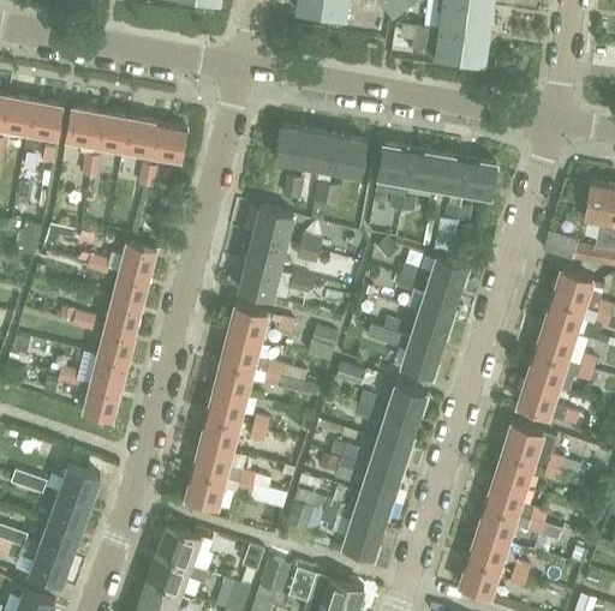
[(346,21),(348,0),(298,0),(297,12),(326,17),(327,22),(338,23),(340,19),(346,21)]
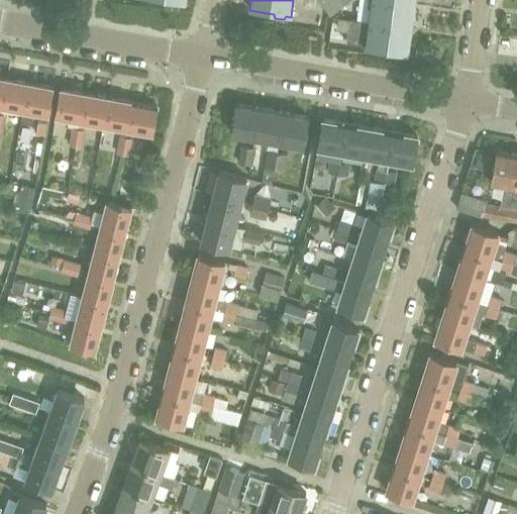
[(333,0),(328,0),(321,5),(330,17),(340,9),(333,0)]
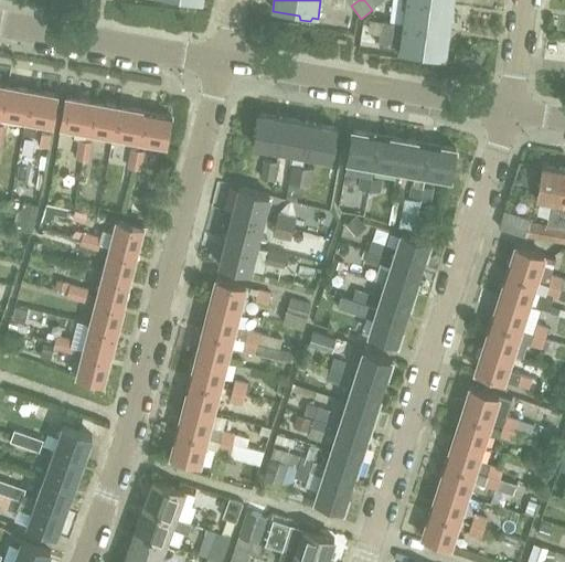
[(407,0),(404,25),(404,27),(449,33),(452,7),(407,0)]
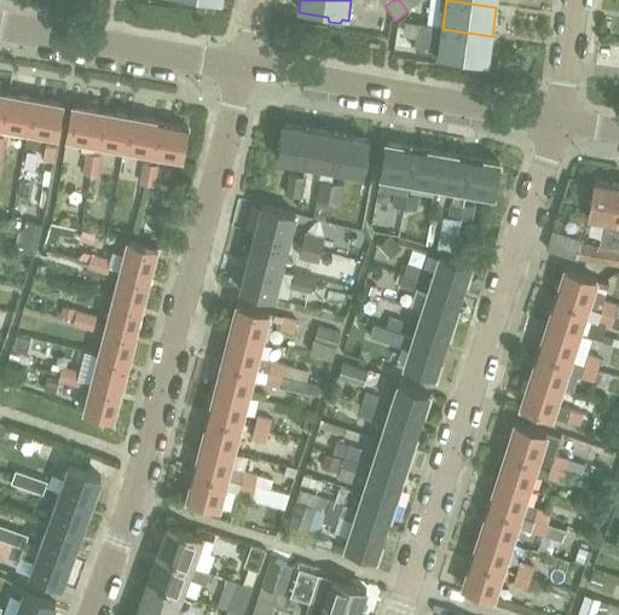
[(438,56),(438,58),(443,59),(443,63),(455,65),(456,61),(487,65),(492,36),(443,29),(443,28),(420,24),(415,52),(438,56)]
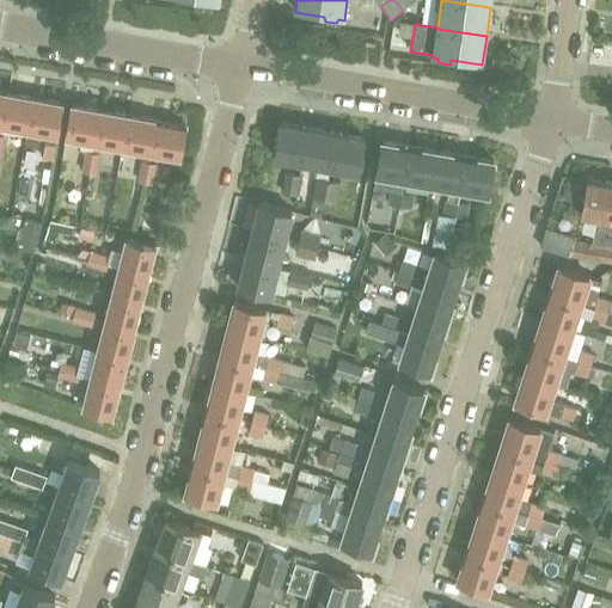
[(0,118),(0,126),(26,131),(28,131),(34,102),(5,96),(0,118)]
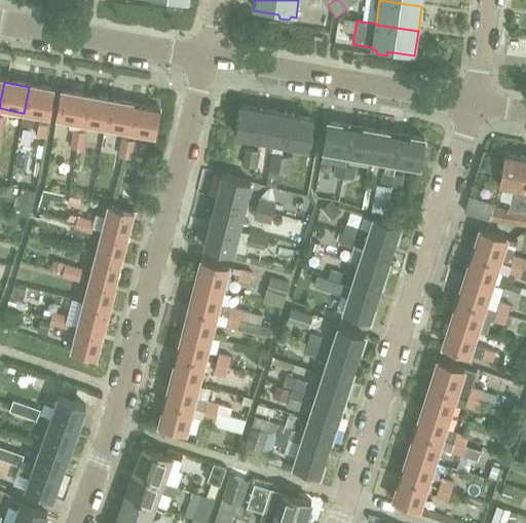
[(24,113),(23,113),(21,124),(32,126),(33,115),(48,117),(53,91),(29,87),(24,113)]
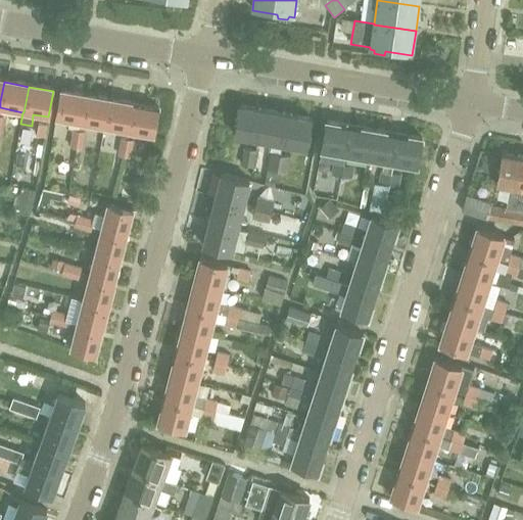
[(56,119),(81,123),(85,97),(61,92),(56,119)]
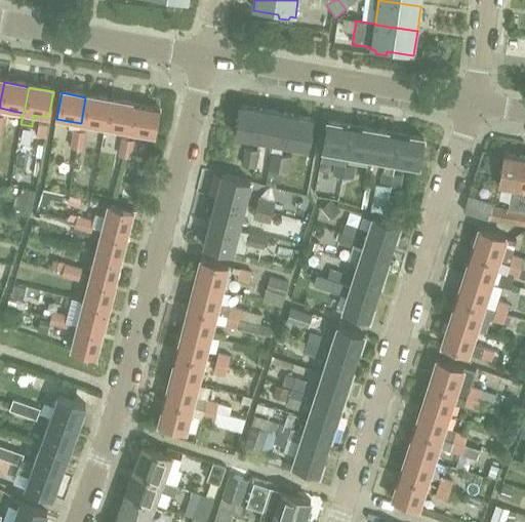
[(85,97),(81,123),(106,127),(110,102),(85,97)]
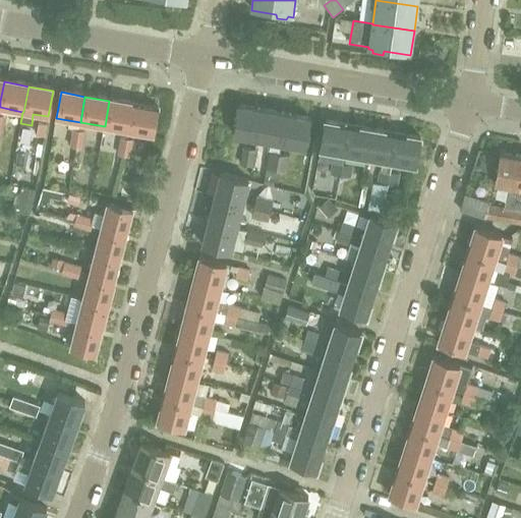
[(109,101),(105,126),(128,131),(133,105),(109,101)]
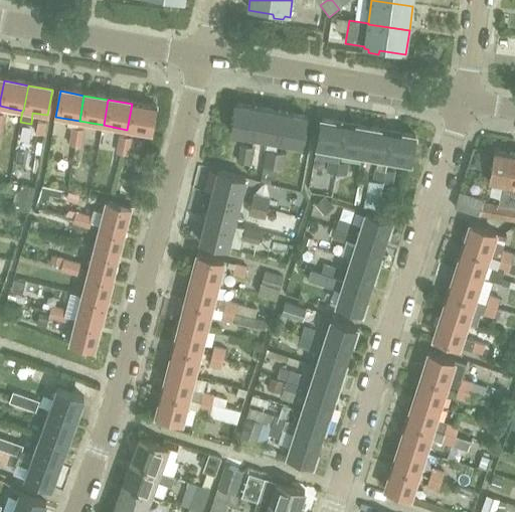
[(132,104),(127,130),(151,134),(156,108),(132,104)]
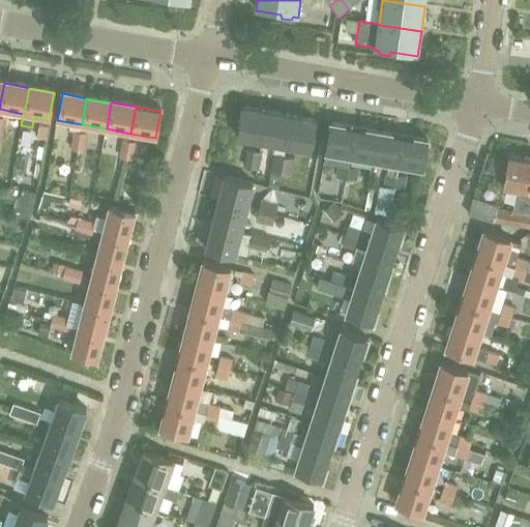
[(238,137),(263,142),(268,113),(243,109),(238,137)]
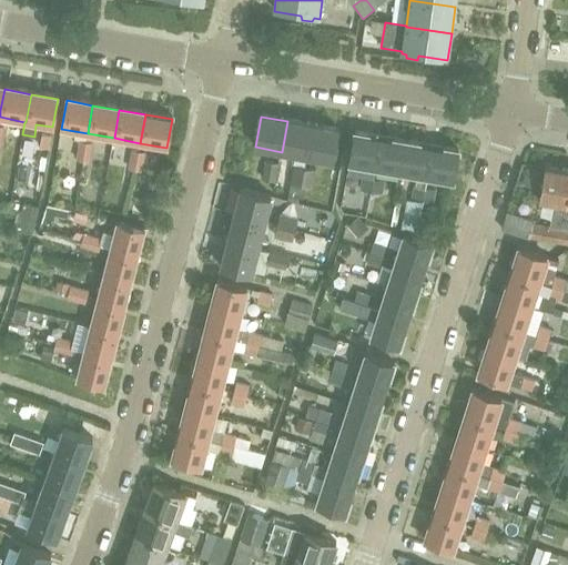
[(287,121),(282,152),(308,157),(314,127),(287,121)]
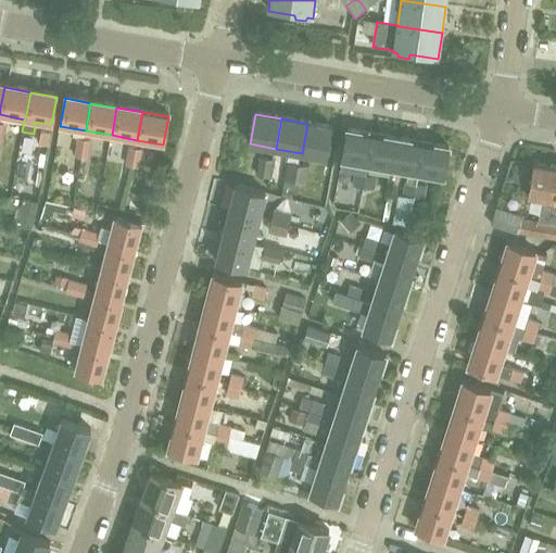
[(307,124),(302,153),(327,158),(332,128),(307,124)]
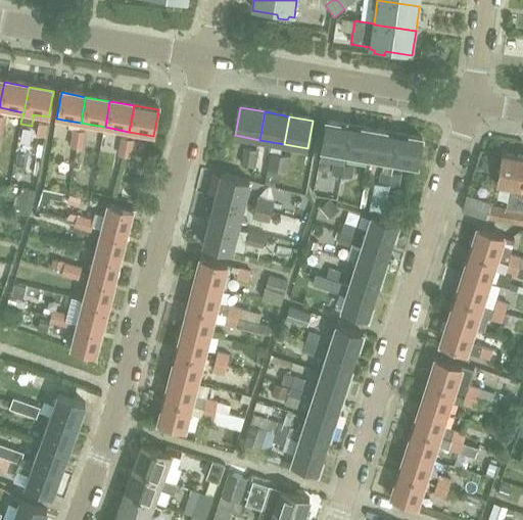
[(322,150),(345,154),(350,128),(326,123),(322,150)]
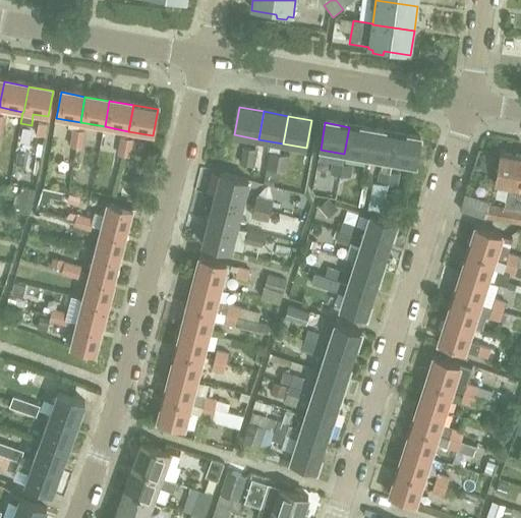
[(45,138),(48,126),(38,124),(36,136),(45,138)]
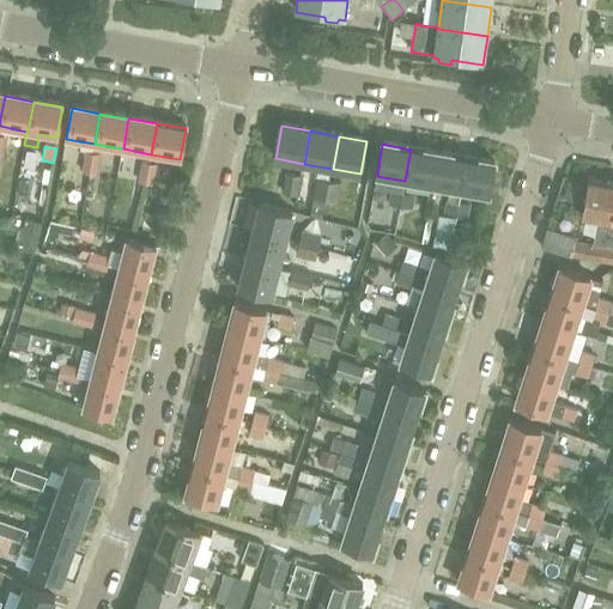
[(411,150),(405,181),(432,186),(438,154),(411,150)]
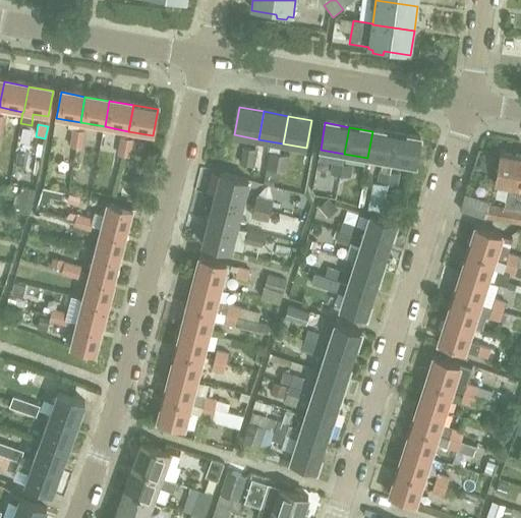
[(77,149),(79,131),(73,130),(70,148),(77,149)]
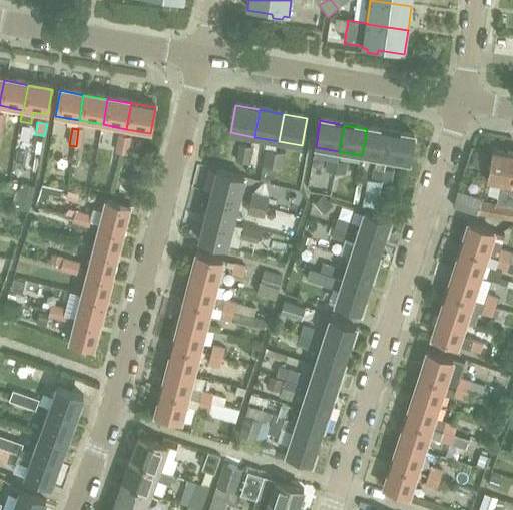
[(84,130),(78,129),(76,146),(82,147),(84,130)]
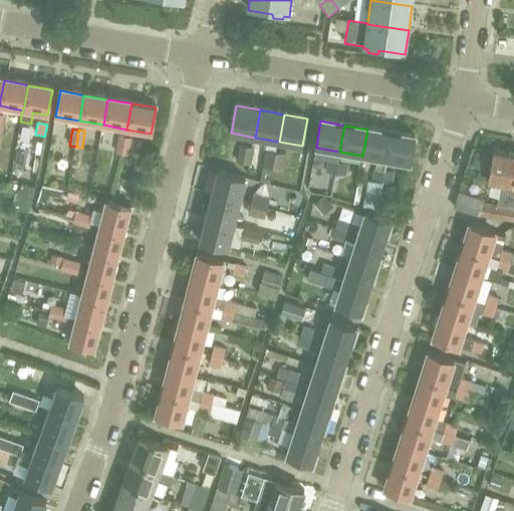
[(367,130),(362,156),(376,159),(374,171),(384,172),(387,160),(392,134),(367,130)]
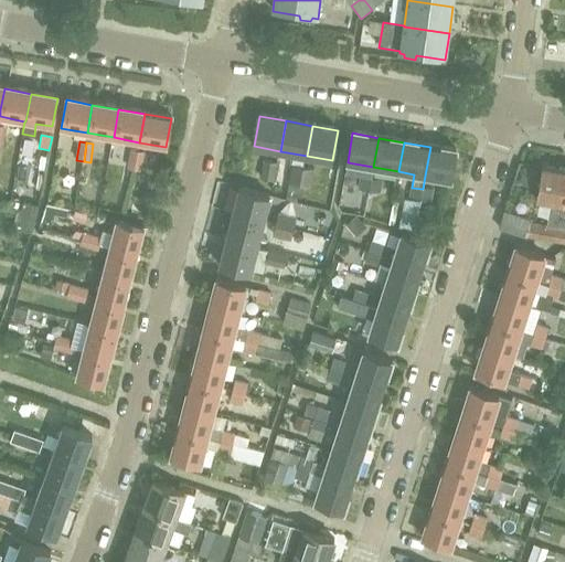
[(425,176),(450,181),(456,151),(430,147),(425,176)]
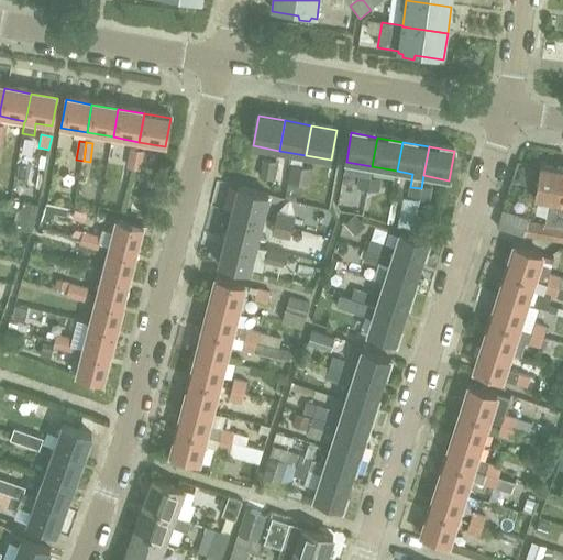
[(135,171),(139,151),(132,150),(129,168),(135,171)]
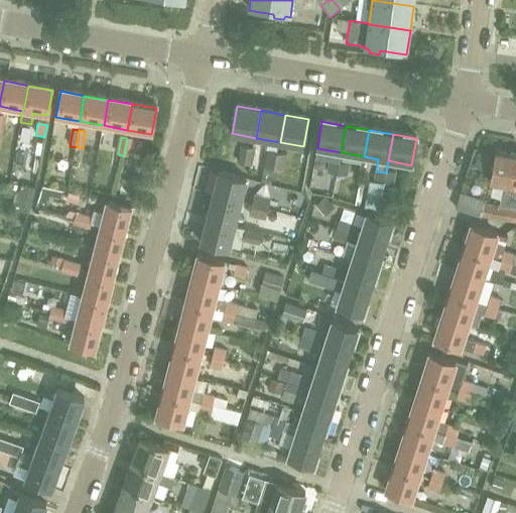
[(132,139),(127,138),(124,156),(129,157),(132,139)]
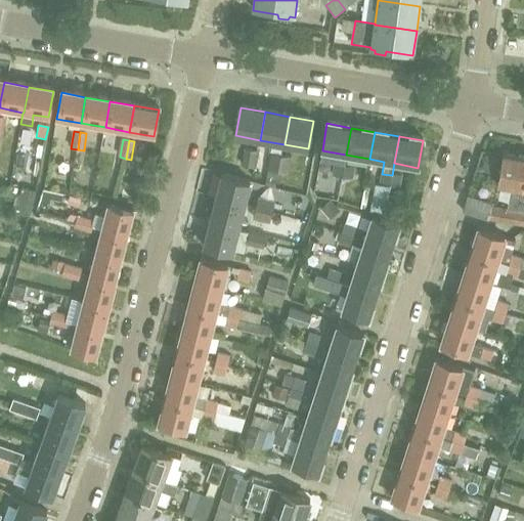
[(258,152),(244,148),(241,167),(255,169),(258,152)]
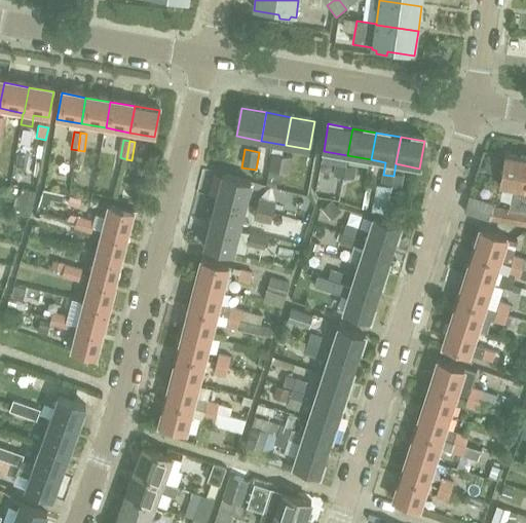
[(271,154),(268,172),(280,174),(284,156),(271,154)]
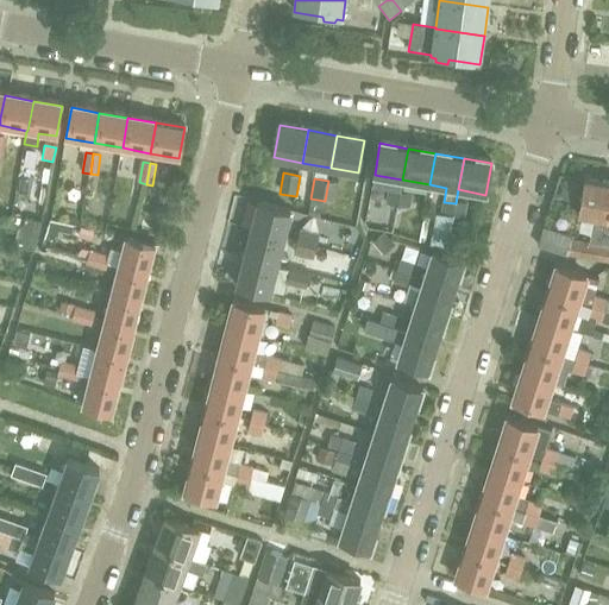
[(328,181),(325,201),(336,203),(339,182),(328,181)]
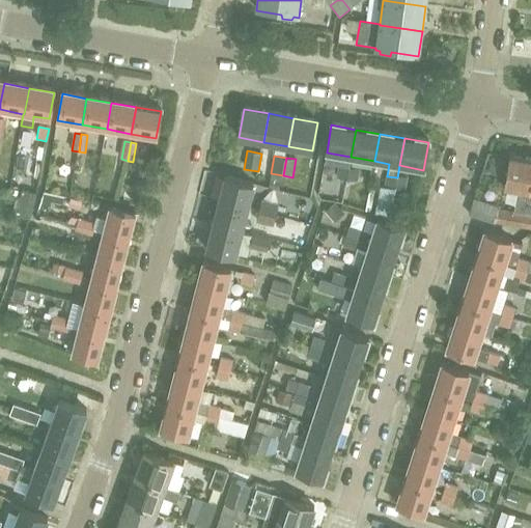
[(518,190),(513,213),(524,215),(525,209),(526,201),(527,202),(530,181),(530,162),(509,159),(504,188),(518,190)]
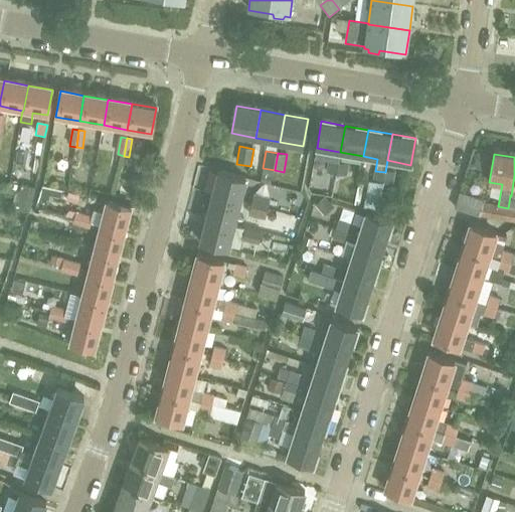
[(329,162),(326,175),(335,177),(336,177),(338,164),(329,162)]
